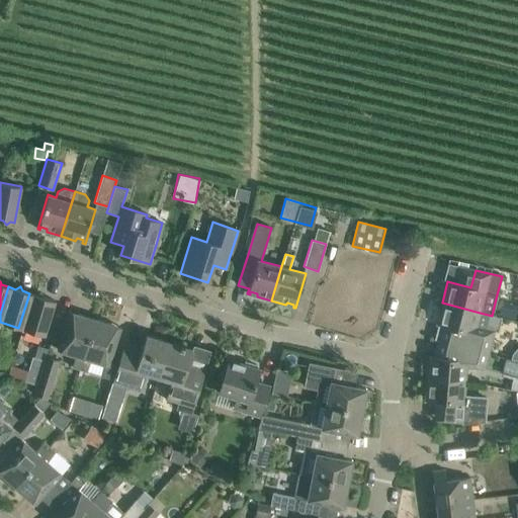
[(36,295),(29,293),(18,328),(44,336),(55,300),(44,297),(40,293),(36,295)]
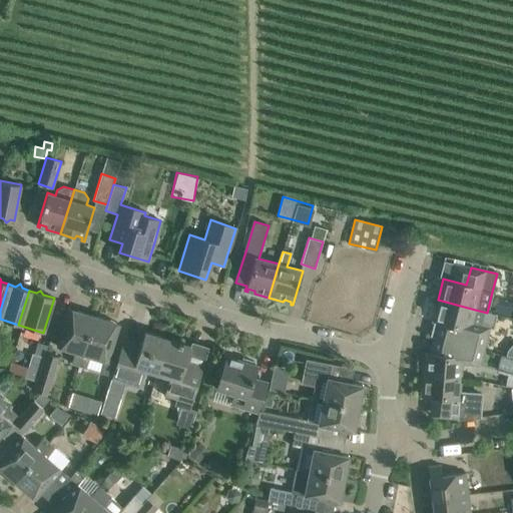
[(471,324),(475,310),(438,300),(432,322),(457,328),(454,342),(483,350),(489,328),(471,324)]
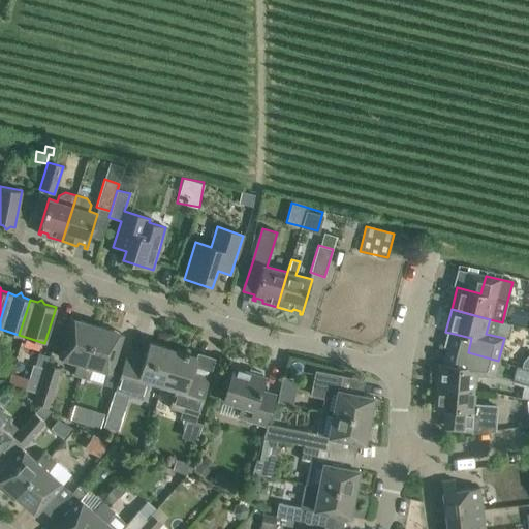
[(73,374),(81,377),(96,327),(70,318),(58,356),(76,363),(73,374)]
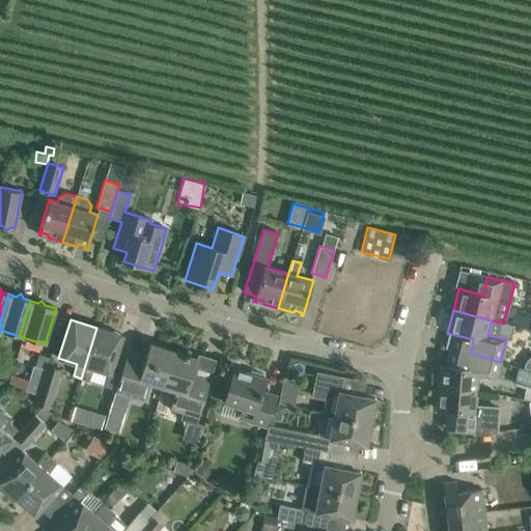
[(123,336),(96,328),(81,379),(89,381),(92,369),(111,374),(123,336)]
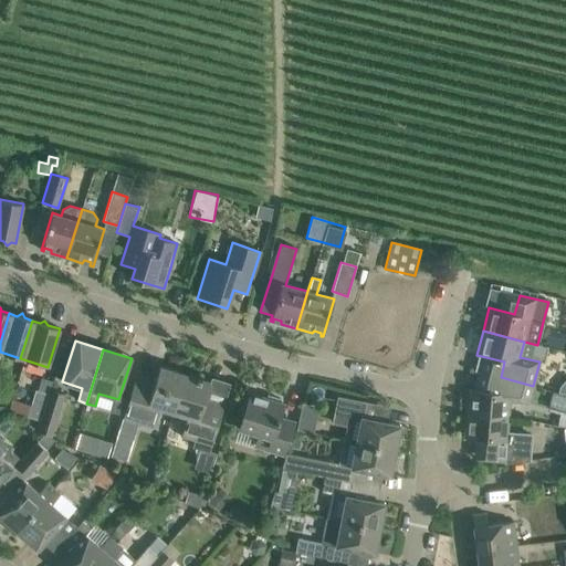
[(154,386),(135,379),(123,417),(153,427),(159,408),(173,411),(185,374),(159,366),(154,386)]
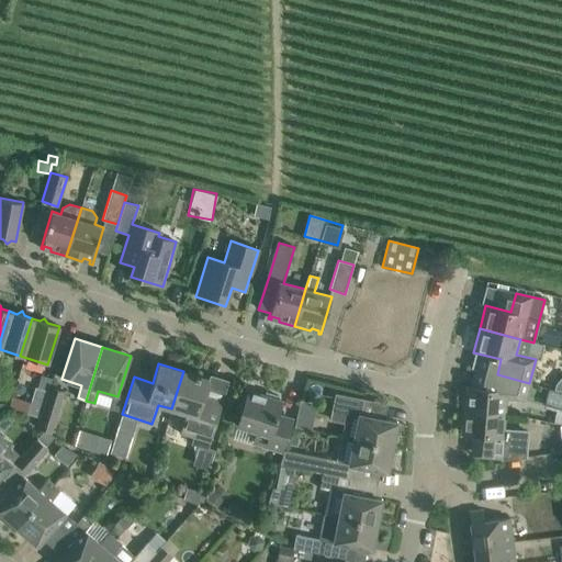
[(180,433),(210,441),(222,404),(203,398),(209,380),(183,371),(171,408),(186,413),(180,433)]
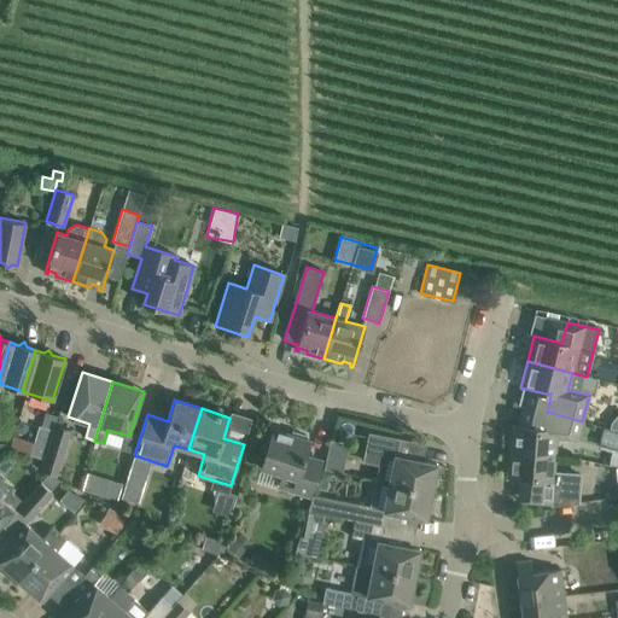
[(582,421),(547,412),(542,427),(511,425),(508,452),(555,455),(557,439),(577,441),(582,421)]
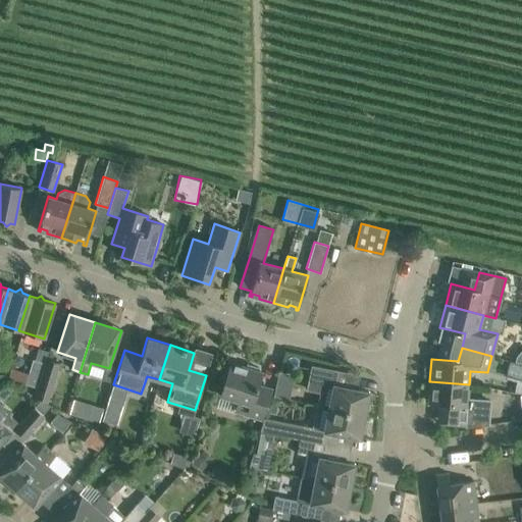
[(46,359),(45,364),(37,388),(35,398),(48,402),(60,363),(46,359)]
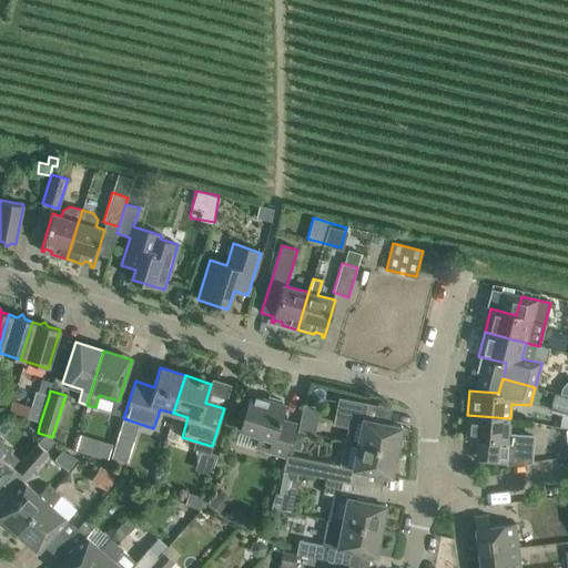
[(49,396),(36,392),(27,418),(40,423),(49,396)]
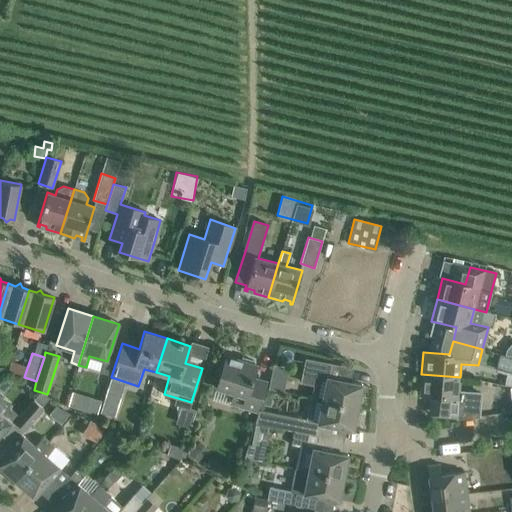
[(256,366),(226,356),(216,387),(234,392),(231,403),(257,411),(266,383),(252,379),(256,366)]
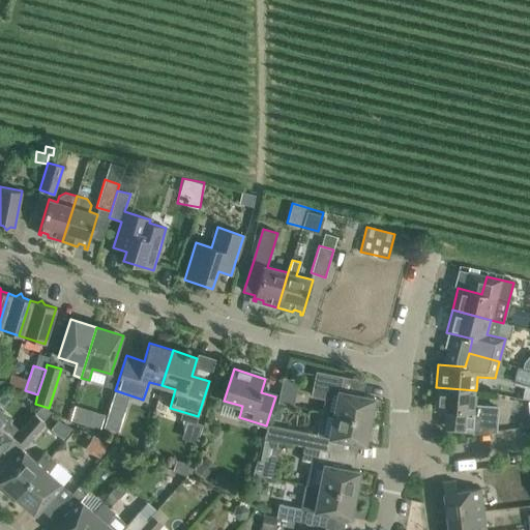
[(336,401),(333,415),(370,421),(375,399),(340,391),(342,378),(317,373),(312,396),(336,401)]
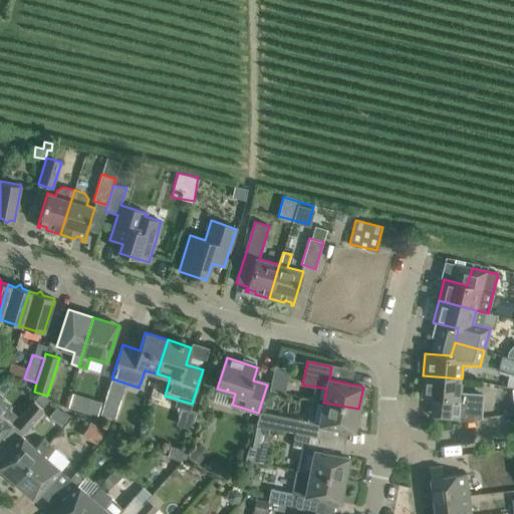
[(458,422),(481,419),(483,395),(460,394),(462,378),(423,375),(422,399),(432,399),(431,417),(458,419),(458,422)]
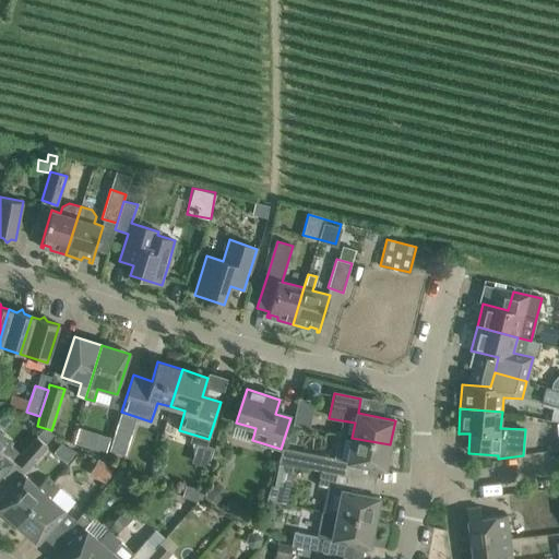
[(294,418),(293,426),(309,429),(310,421),(294,418)]
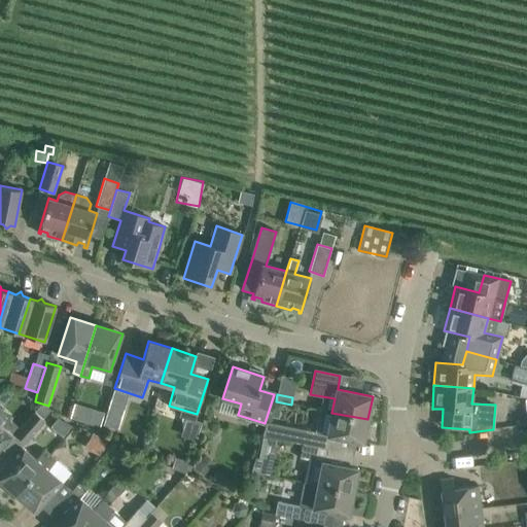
[(0,447),(2,449),(14,434),(20,429),(10,420),(10,417),(0,408),(0,447)]
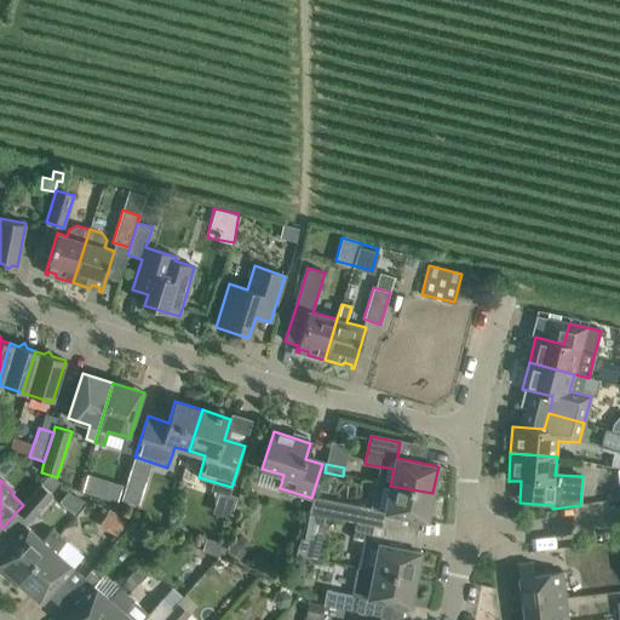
[(127,481),(121,500),(137,505),(143,486),(127,481)]
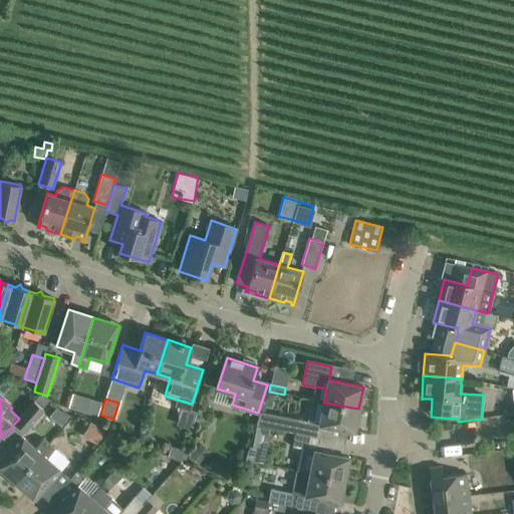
[(92,400),(87,414),(95,416),(100,402),(92,400)]
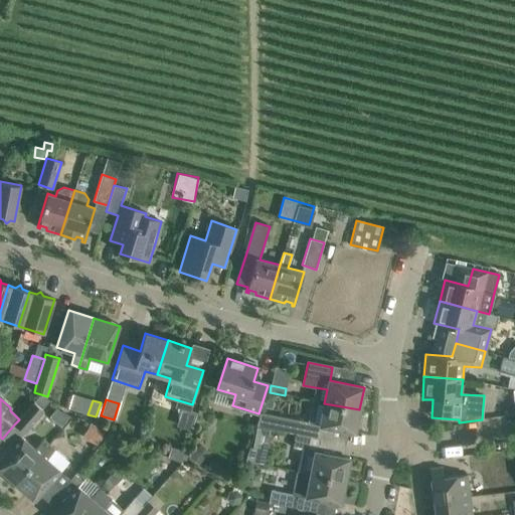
[(298,420),(296,435),(329,441),(331,428),(355,433),(359,409),(324,403),(312,400),(307,421),(298,420)]
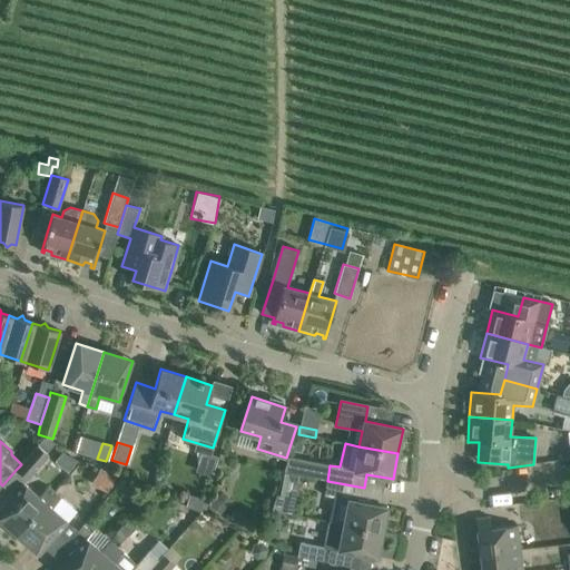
[(21,464),(16,470),(27,480),(49,455),(38,446),(21,464)]
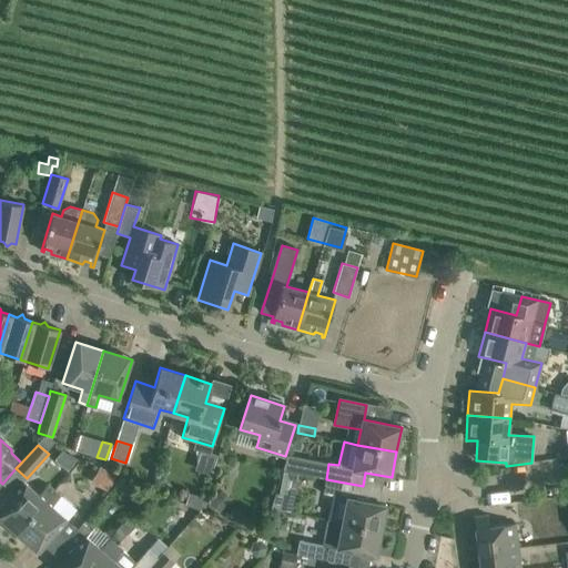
[(109,489),(113,473),(94,467),(90,483),(109,489)]
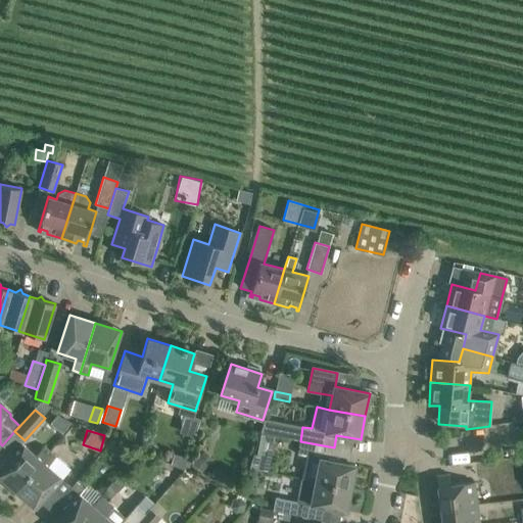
[(255,455),(250,468),(269,472),(276,436),(262,433),(257,455),(255,455)]
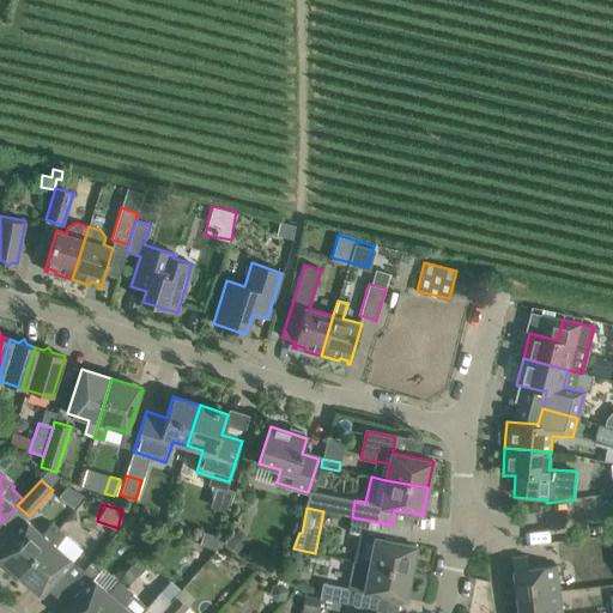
[(372,548),(369,563),(411,572),(417,545),(389,540),(392,525),(352,517),(349,533),(362,536),(360,546),(372,548)]
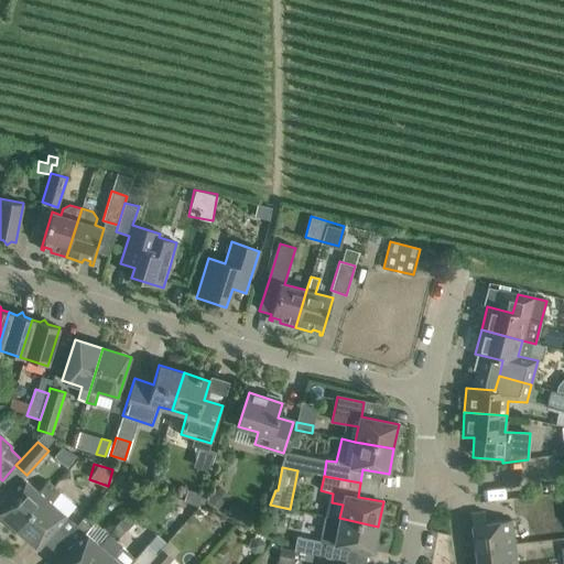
[(0,502),(0,516),(15,530),(53,487),(47,481),(39,491),(22,477),(0,502)]
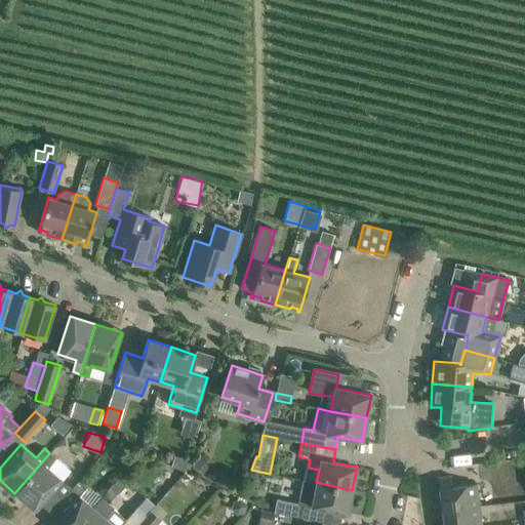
[(63,481),(71,471),(49,453),(14,493),(35,512),(41,506),(50,514),(71,489),(63,481)]
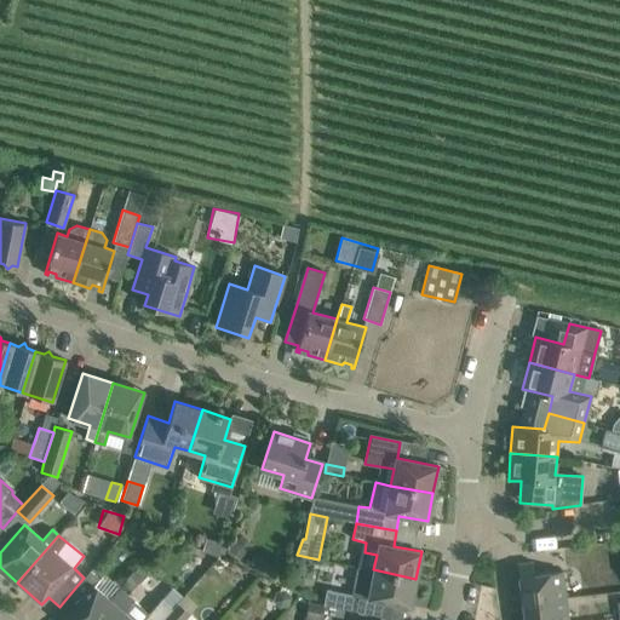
[(206,535),(202,549),(217,554),(222,540),(206,535)]
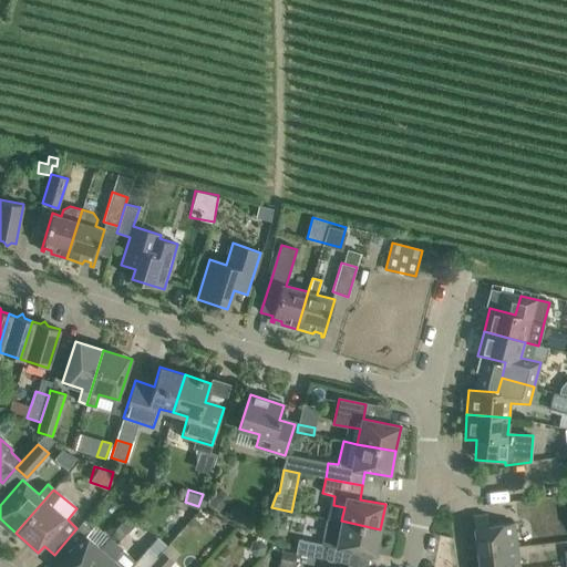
[(477,553),(516,547),(513,523),(487,526),(486,515),(473,516),(477,553)]
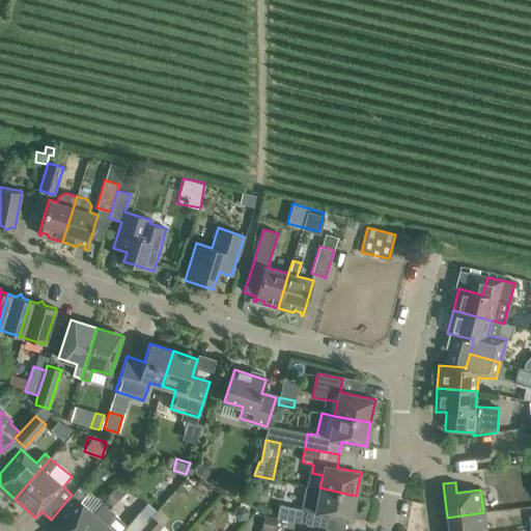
[(356,496),(319,487),(306,485),(301,509),(305,510),(302,524),(326,528),(328,515),(352,520),(356,496)]
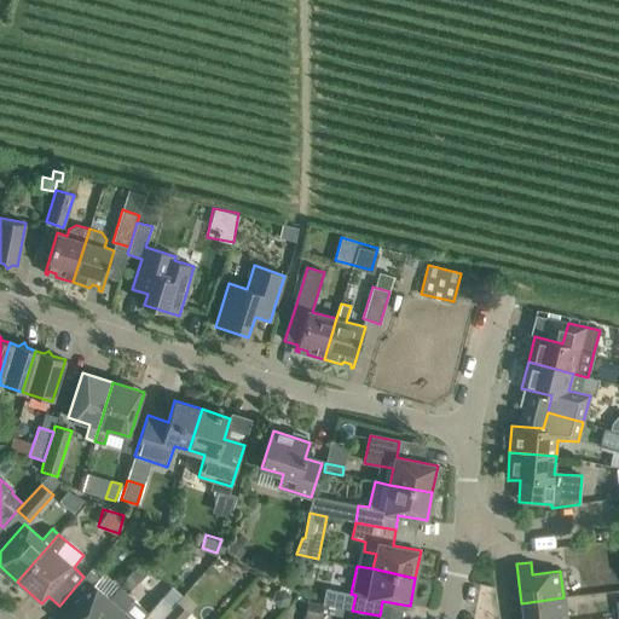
[(90,570),(84,577),(59,606),(68,613),(62,618),(104,618),(127,594),(120,588),(110,599),(94,585),(99,578),(90,570)]
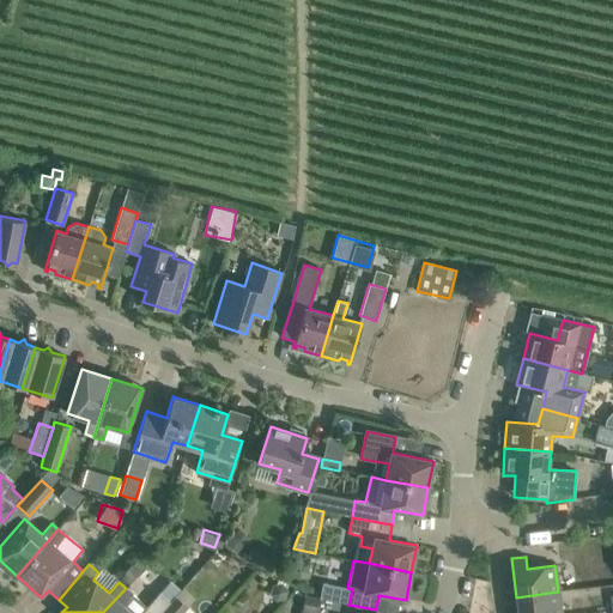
[(286,570),(283,583),(298,590),(302,574),(286,570)]
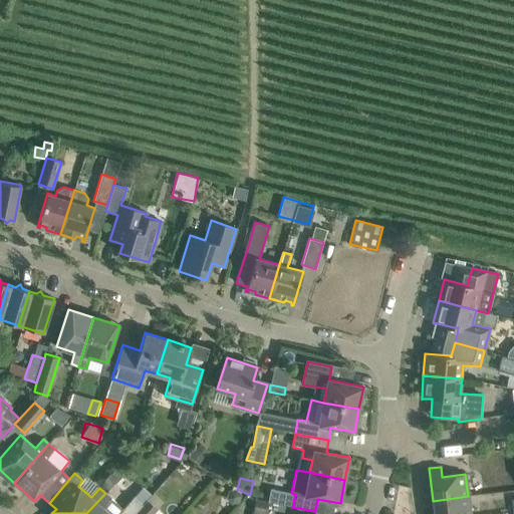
[(111,499),(105,493),(86,513),(135,513),(148,500),(138,492),(122,509),(111,499)]
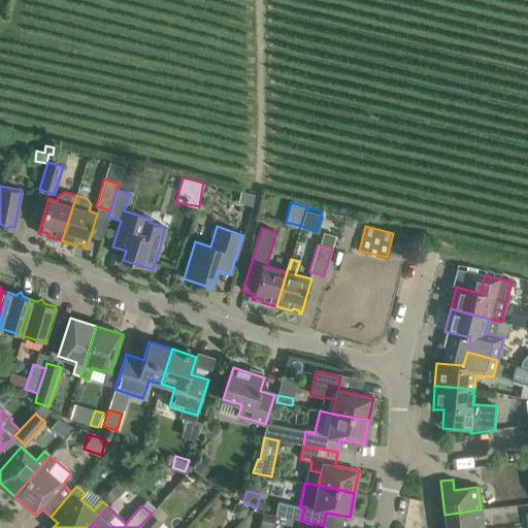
[(446,527),(483,527),(481,509),(444,515),(446,527)]
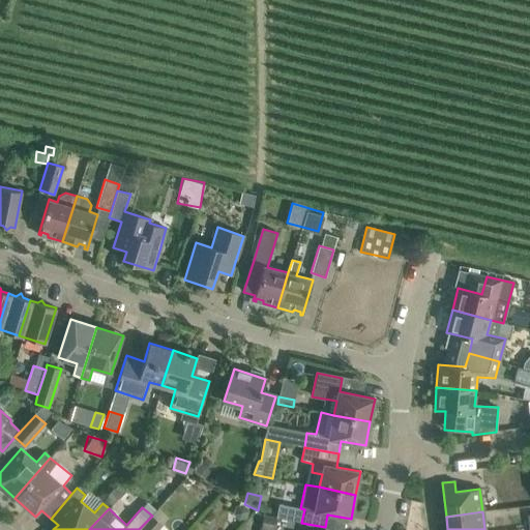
[(264,514),(261,528),(270,529),(273,529),(276,518),(275,518),(264,514)]
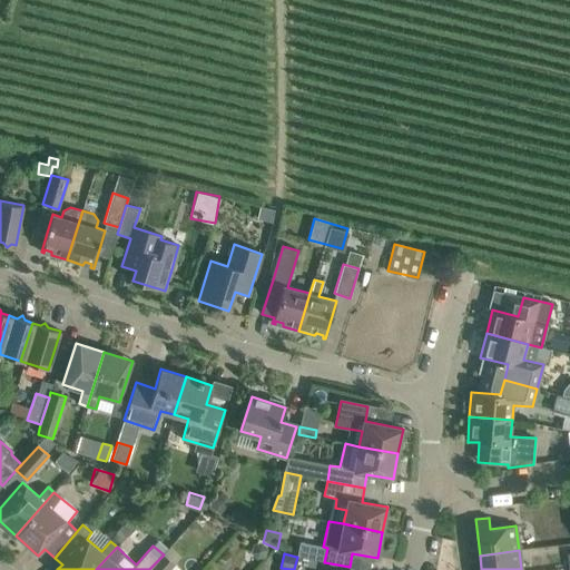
[(169,569),(175,564),(164,554),(149,569),(169,569)]
